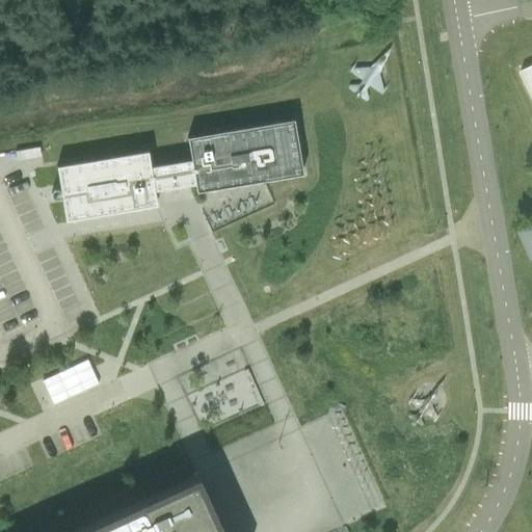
[(531,65),(520,72),(531,98),(531,65)]
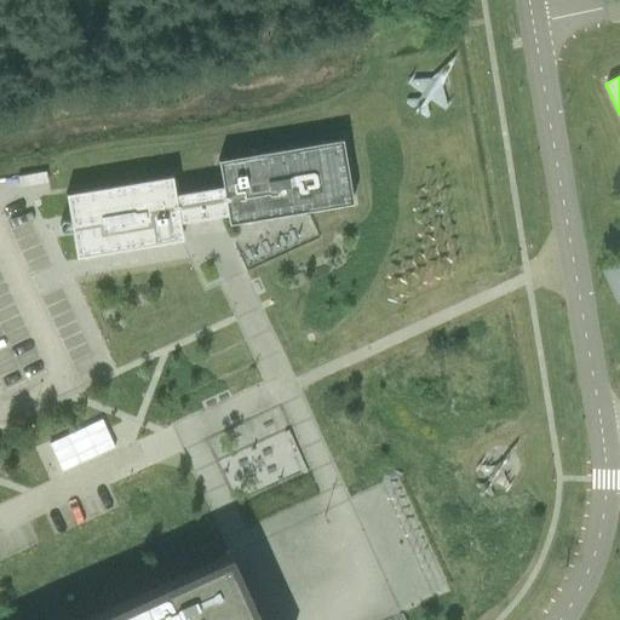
[(217,161),(222,188),(174,195),(171,177),(65,195),(75,257),(182,240),(178,223),(202,219),(227,214),(228,224),(351,204),(340,141),(217,161)]
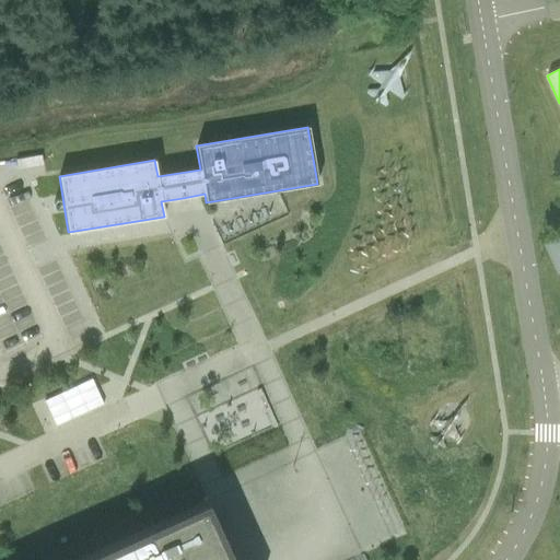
[(558,275),(559,273),(559,237),(545,245),(558,275)]
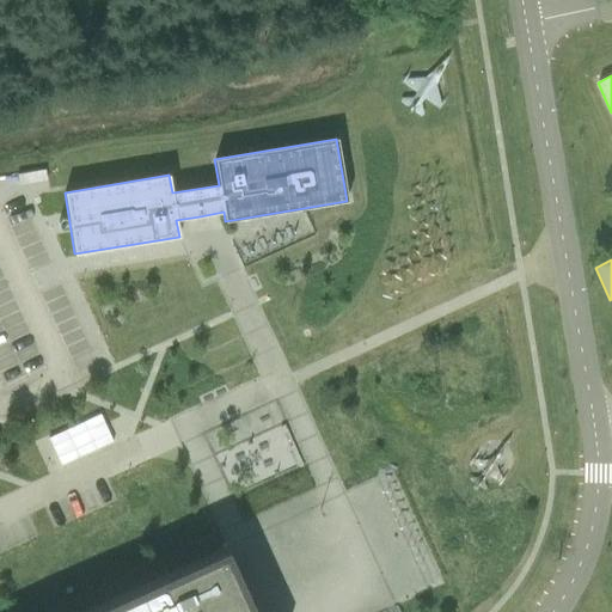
[(112,442),(98,414),(47,436),(60,465),(112,442)]
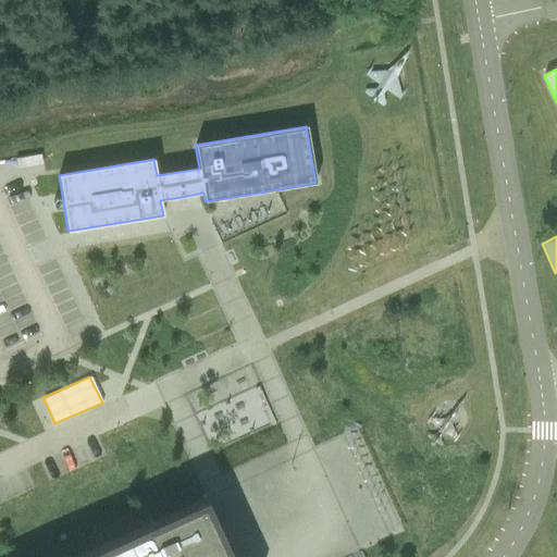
[(227,556),(203,504),(207,503),(201,491),(73,548),(71,545),(42,556),(227,556)]
